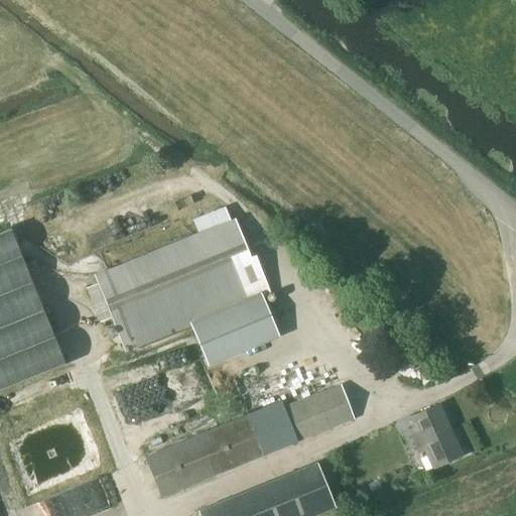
[(96,280),(86,284),(100,318),(110,314),(125,353),(192,326),(209,366),(278,338),(260,293),(268,289),(254,255),(251,257),(235,218),(230,220),(225,208),(194,220),(199,233),(94,274),(96,280)]
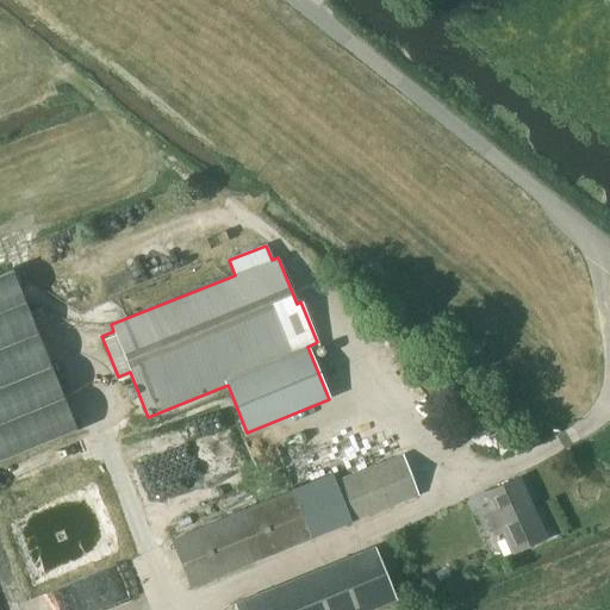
[(12,271),(0,274),(0,460),(76,430),(12,271)]
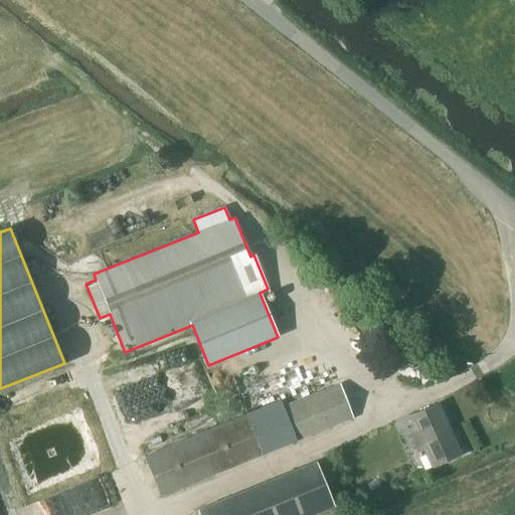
[(295,397),(327,385),(313,347),(300,352),(307,369),(287,377),(295,397)]
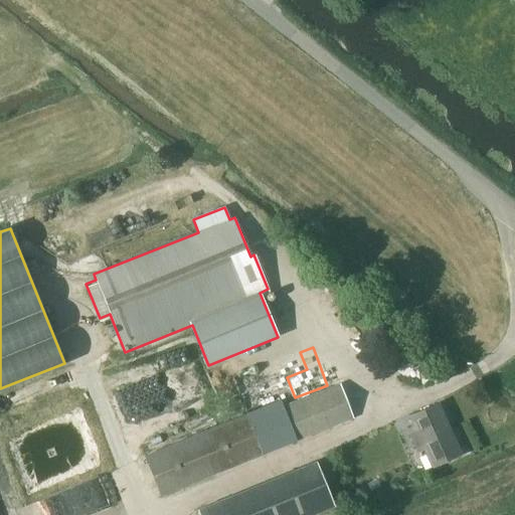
[(340,383),(283,405),(281,400),(247,413),(248,413),(144,456),(162,497),(265,455),(264,454),(296,442),(354,418),(340,383)]
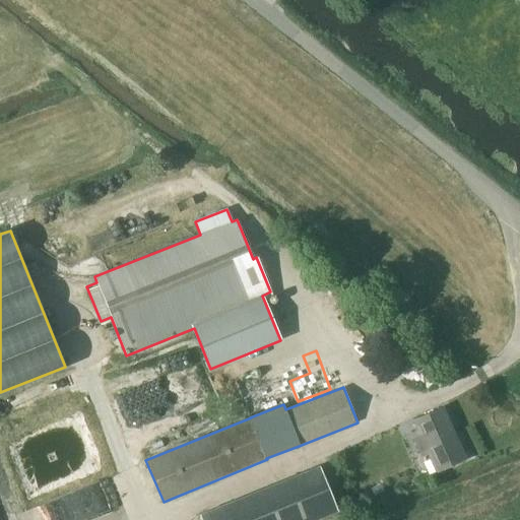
[(465,459),(442,407),(412,420),(416,430),(410,433),(421,458),(428,455),(436,472),(465,459)]
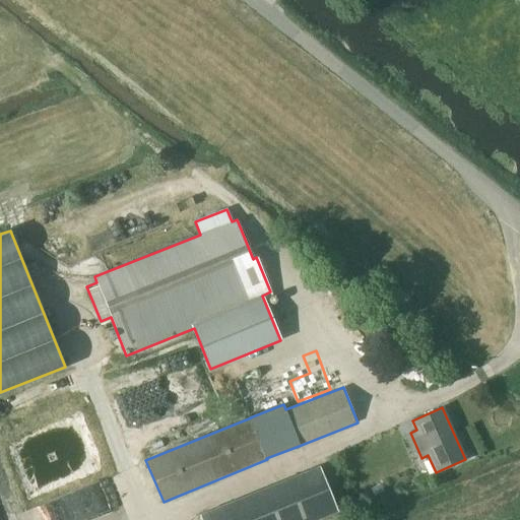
[(319,466),(198,515),(200,519),(316,519),(336,512),(319,466)]
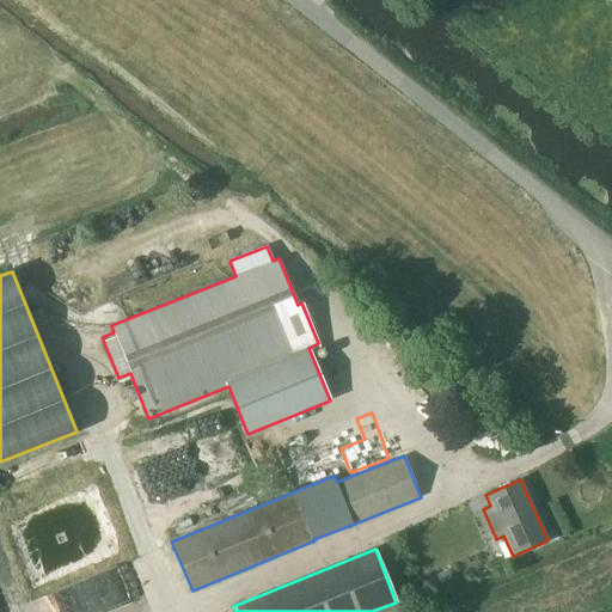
[(132,611),(121,568),(29,592),(34,611),(132,611)]
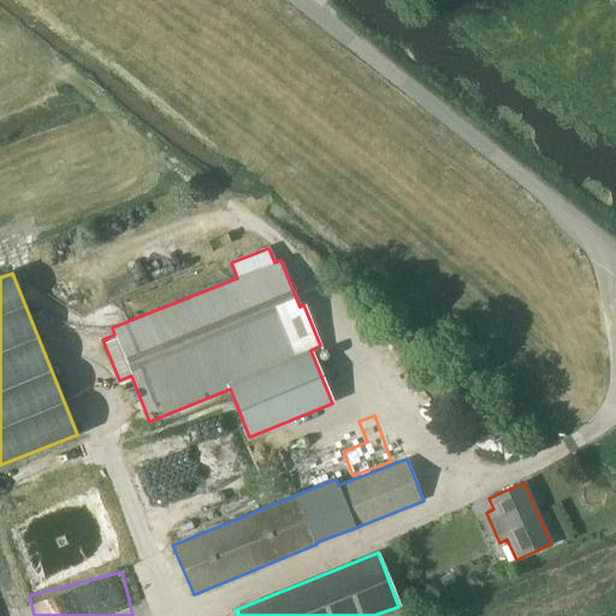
All buildings are outlined.
